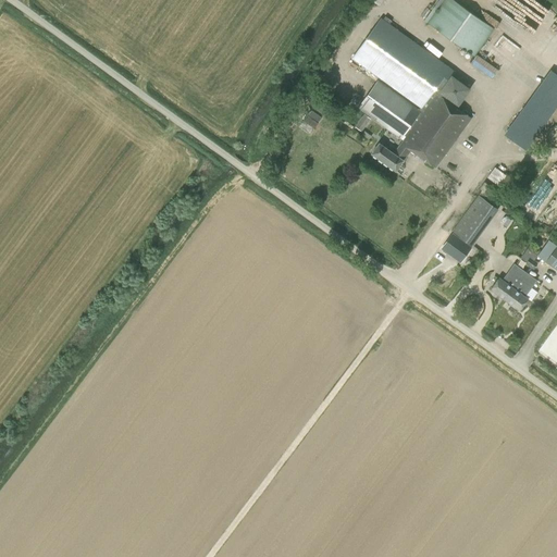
[(452,0),(442,0),(426,23),(473,57),(493,29),(452,0)]
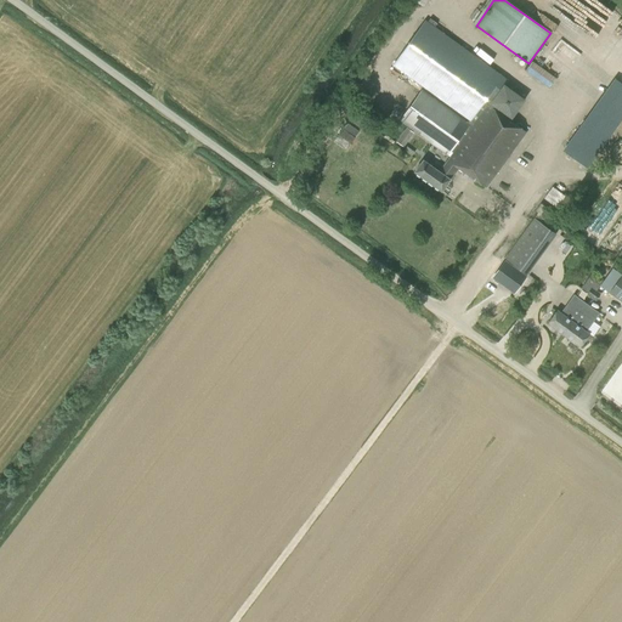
[(503,84),(507,79),(441,32),(444,29),(429,18),(428,22),(425,20),(391,66),(468,120),(467,123),(420,90),(397,122),(446,157),(450,152),(452,154),(447,159),(448,160),(440,173),(423,160),(414,171),(441,191),(458,168),(486,188),(526,133),(509,120),(510,119),(525,100),(503,84)]
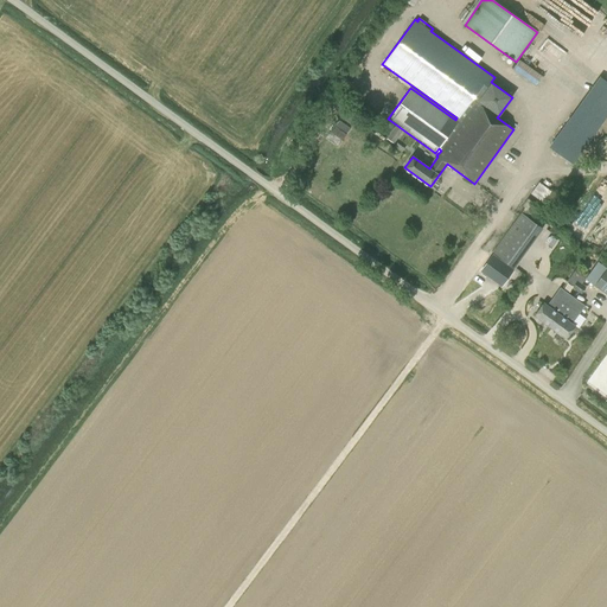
[(548,59),(560,68),(567,58),(555,50),(548,59)]
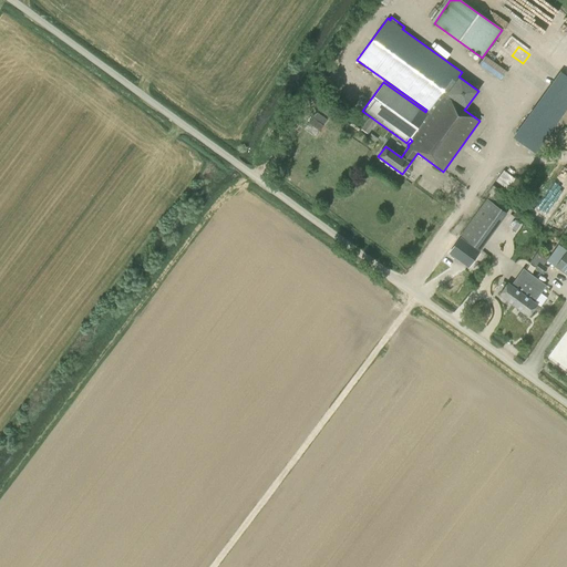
[(478,64),(501,79),(506,70),(496,63),(501,57),(488,50),(478,64)]
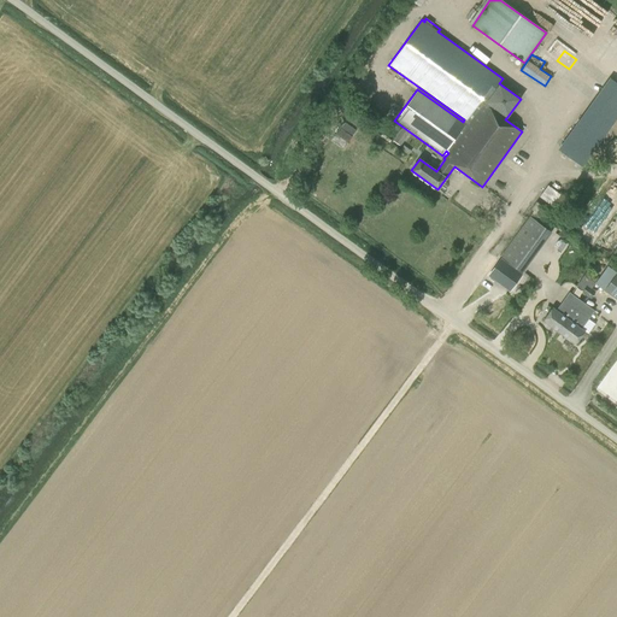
[(583,166),(616,117),(616,83),(611,80),(560,151),(583,166)]
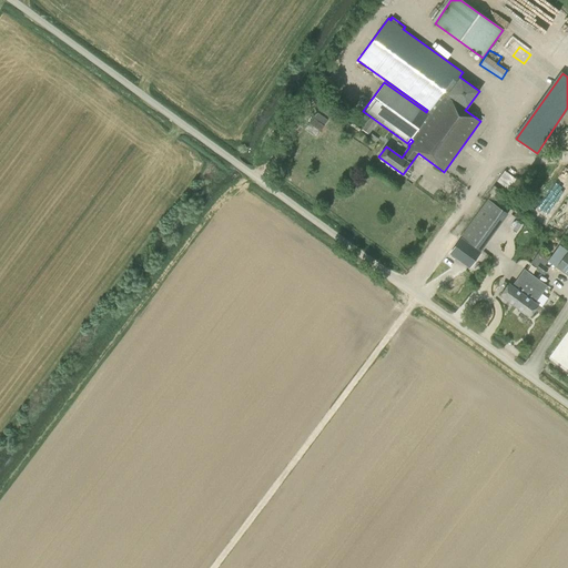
[(331,109),(338,98),(332,93),(324,104),(331,109)]
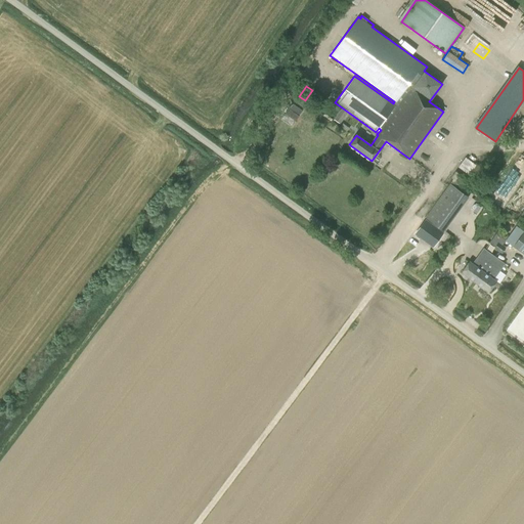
[(293,101),(303,108),(306,104),(296,96),(293,101)]
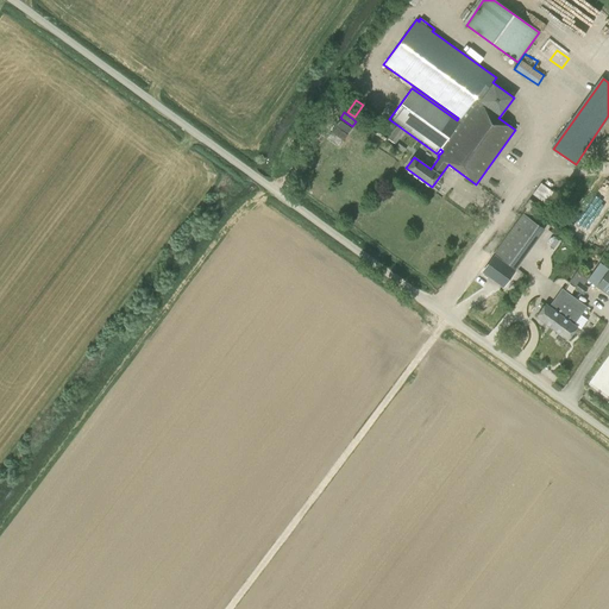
[(339,120),(326,138),(338,146),(351,129),(339,120)]
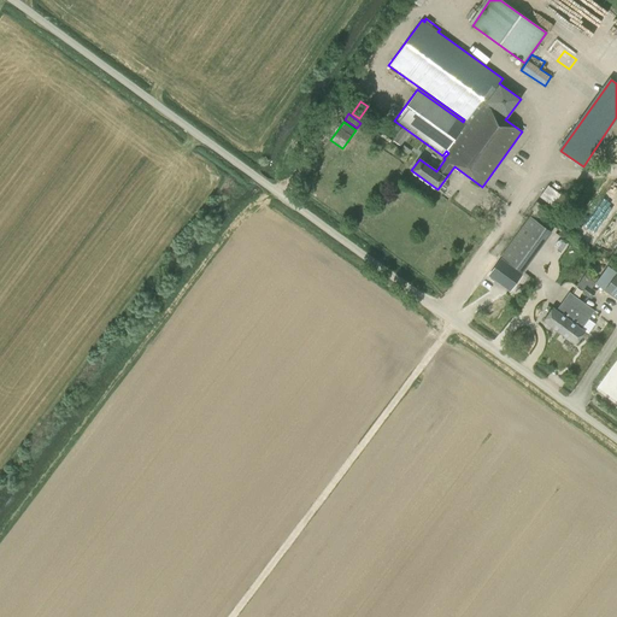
[(616,141),(616,142),(615,142),(612,144),(609,146),(606,148),(605,151),(605,153),(605,156),(606,158),(609,162),(612,164),(615,165),(616,165),(616,141)]
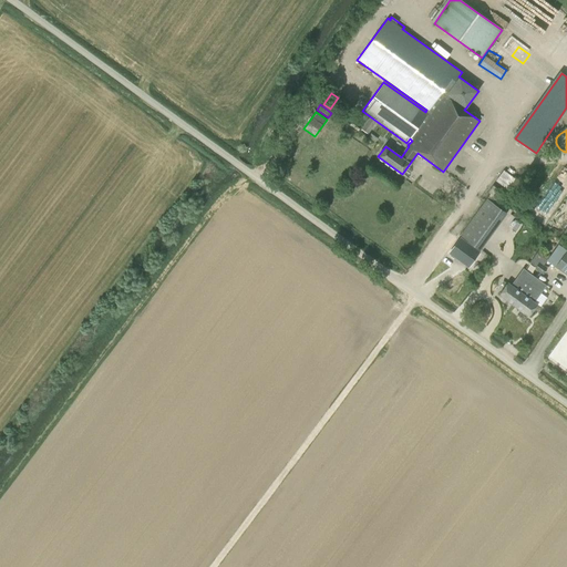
[(503,171),(495,182),(506,189),(514,179),(503,171)]
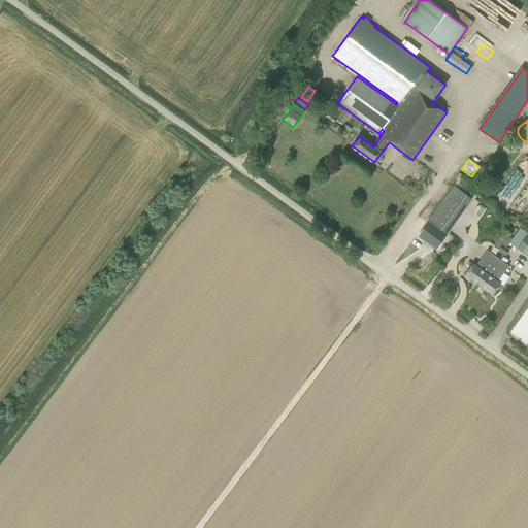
[(447,233),(471,199),(470,198),(473,194),(458,183),(463,176),(458,173),(454,179),(456,180),(427,220),(444,232),(447,233)]
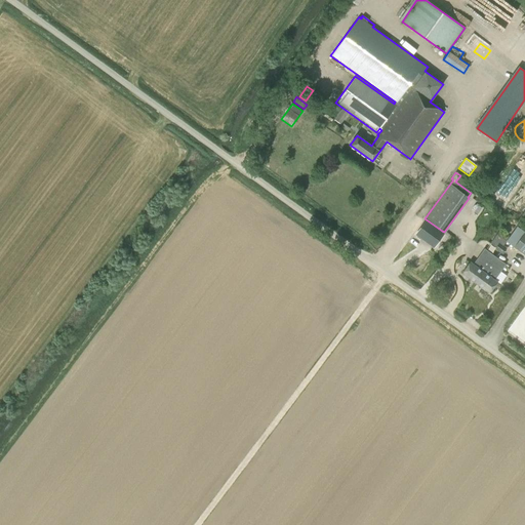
[(425,218),(416,230),(433,242),(442,231),(425,218)]
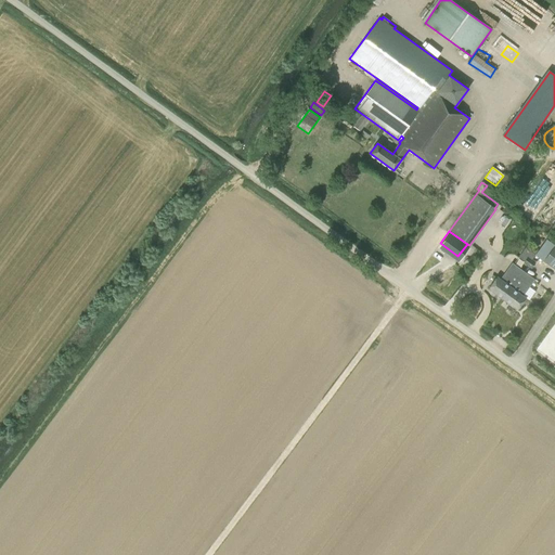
[(542,262),(554,271),(554,245),(542,262)]
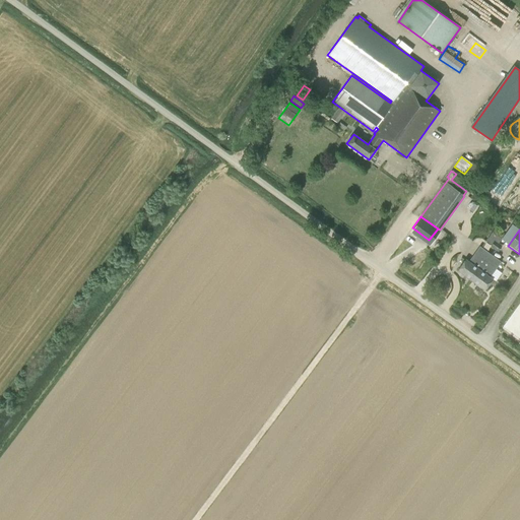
[(494,241),(490,247),(493,250),(498,243),(494,241)]
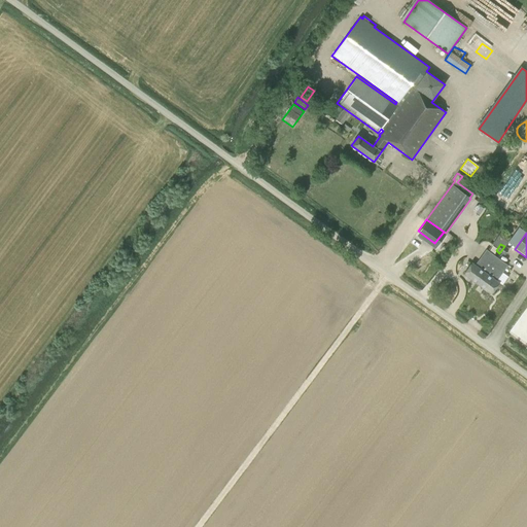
[(503,255),(508,249),(504,246),(499,253),(503,255)]
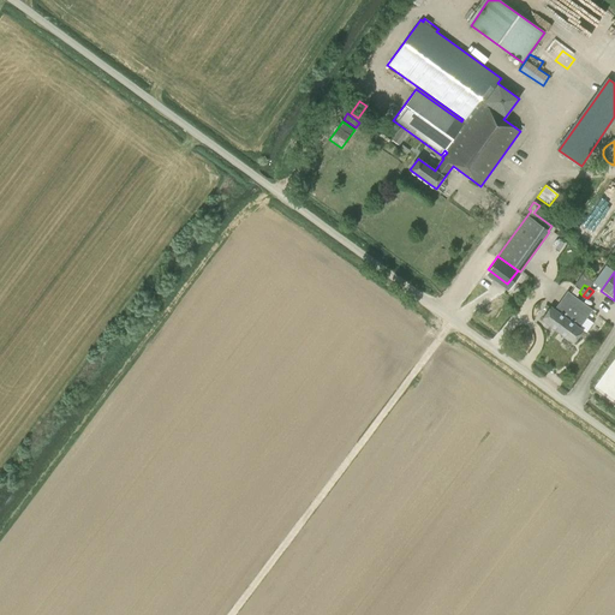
[(550,308),(541,318),(557,330),(579,300),(567,292),(554,310),(550,308)]
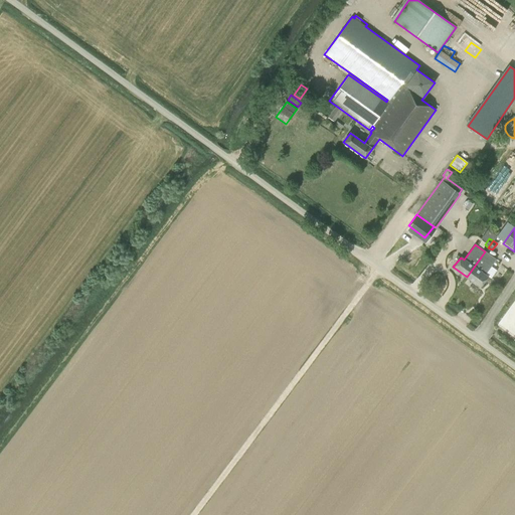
[(480,287),(487,277),(485,275),(496,260),(485,251),(467,277),(480,287)]
